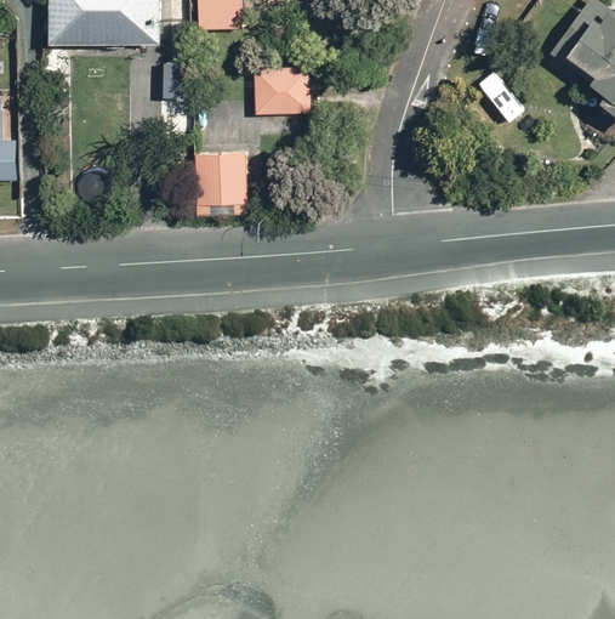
[(163,0),(50,0),(51,40),(164,38),(163,0)]
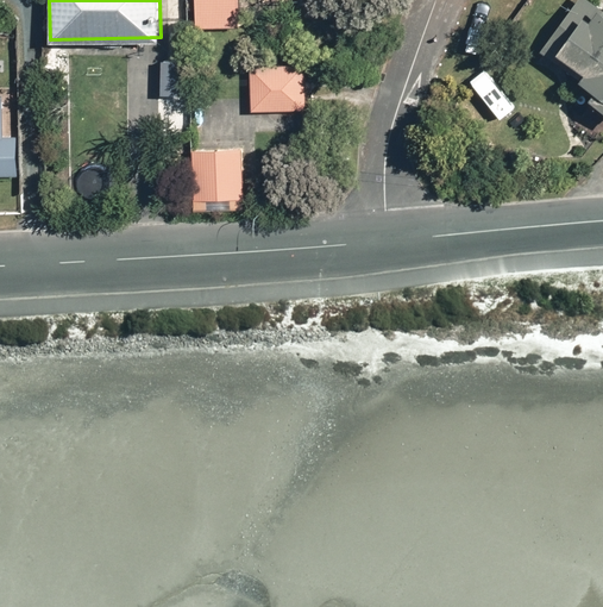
[(194,0),(195,25),(237,25),(236,0),(194,0)]
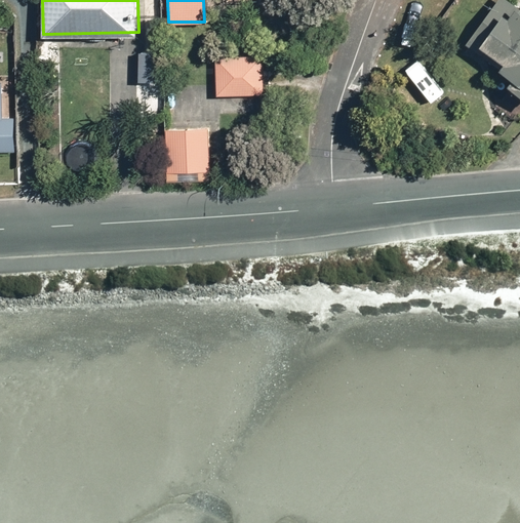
[(519,15),(497,0),(496,0),(463,48),(497,74),(511,83),(506,90),(519,99),(519,15)]
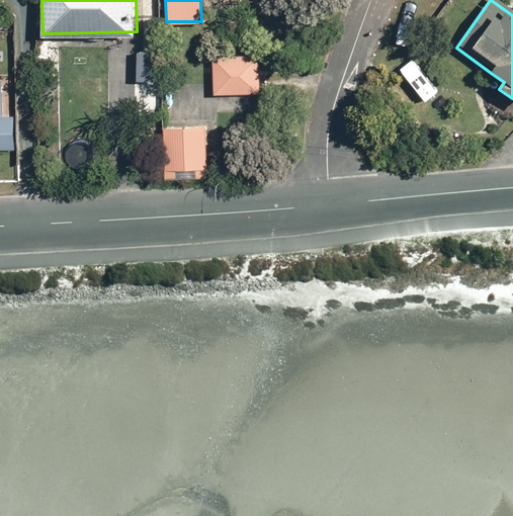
[(257,57),(211,58),(212,94),(258,94),(257,57)]
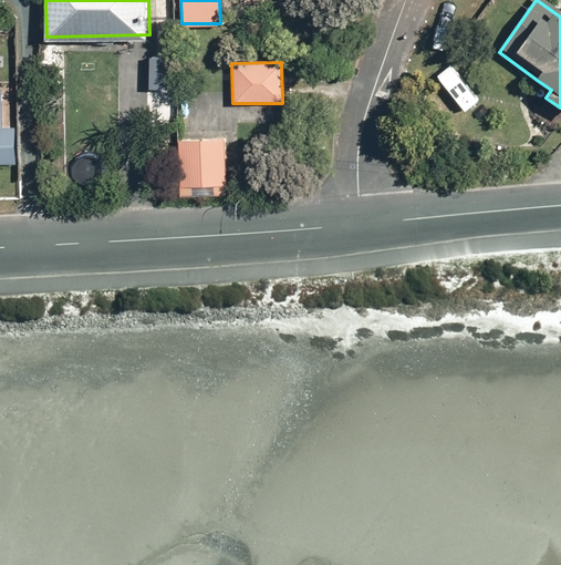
[(0,163),(13,163),(13,126),(1,126),(0,89),(0,163)]
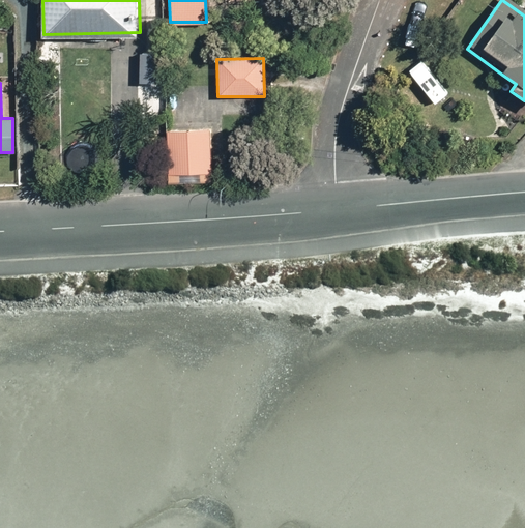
[(209,129),(165,130),(166,178),(209,178),(209,129)]
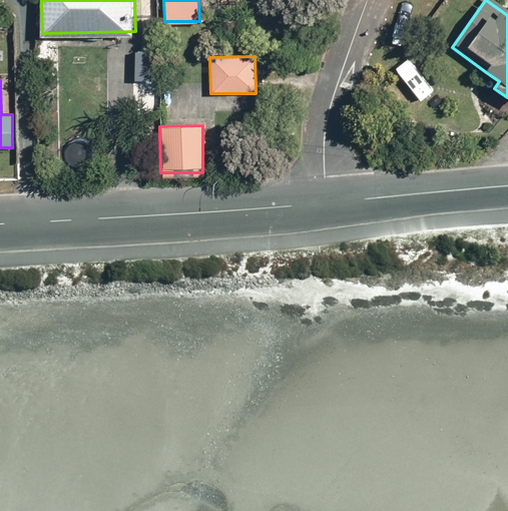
All buildings are outlined.
